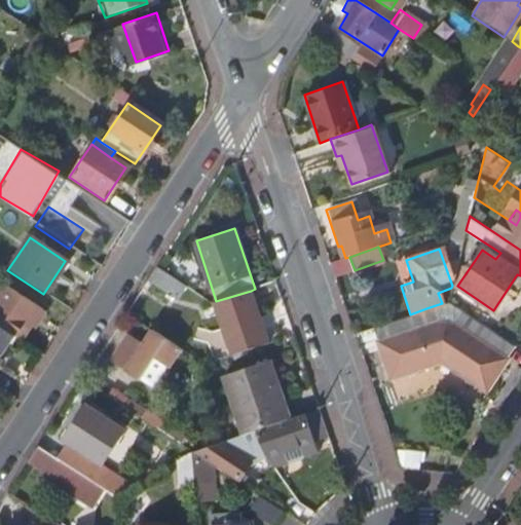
[(394,265),(401,286),(413,282),(406,260),(394,265)]
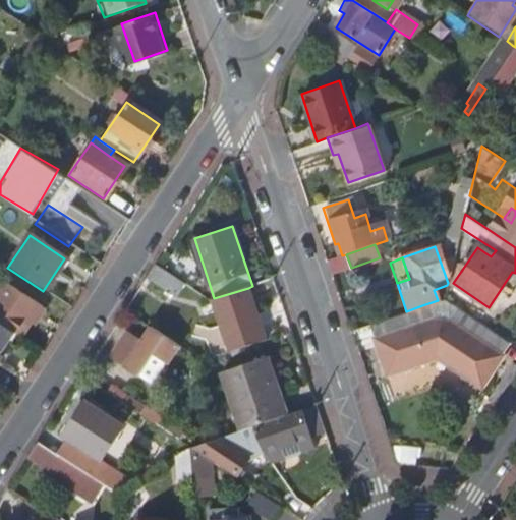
[(174,296),(183,282),(157,264),(147,278),(174,296)]
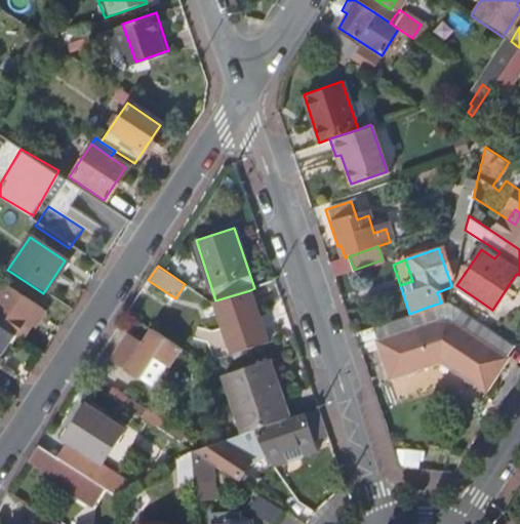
[(0,327),(11,335),(15,338),(25,324),(28,326),(39,310),(0,285),(0,327)]
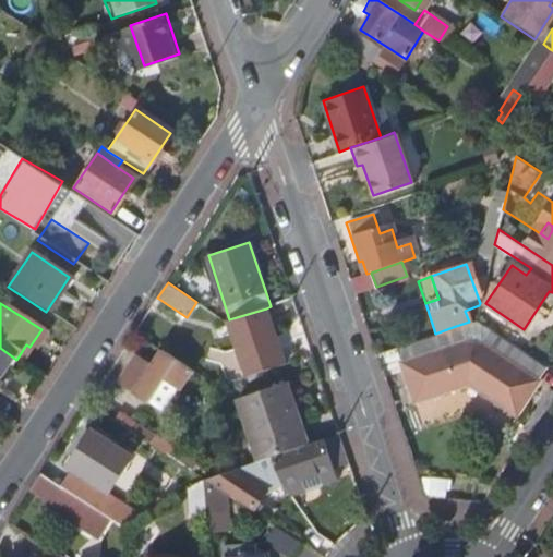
[(285,364),(266,309),(229,319),(225,321),(244,377),(285,364)]
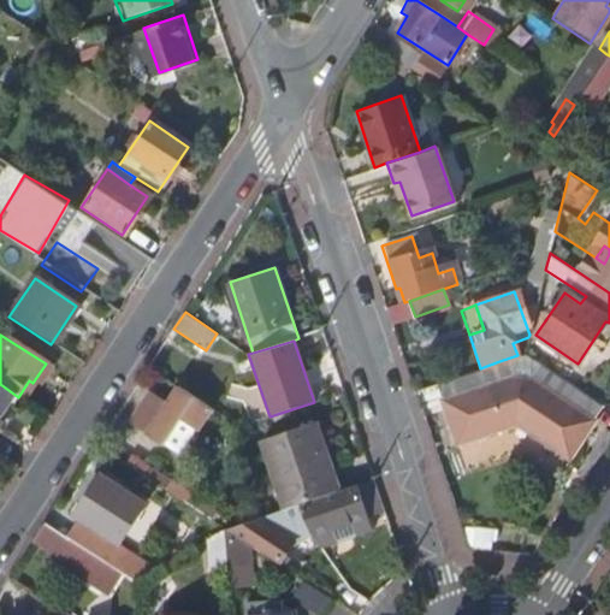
[(507,377),(499,361),(480,368),(436,384),(457,444),(515,424),(567,457),(603,404),(546,368),(538,382),(520,371),(507,377)]
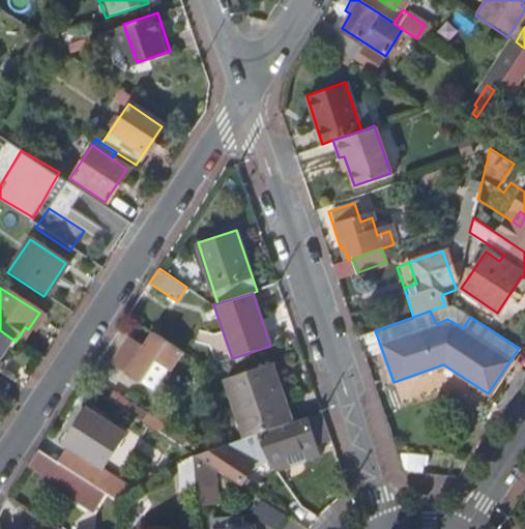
[(0,356),(11,339),(0,330),(0,356)]
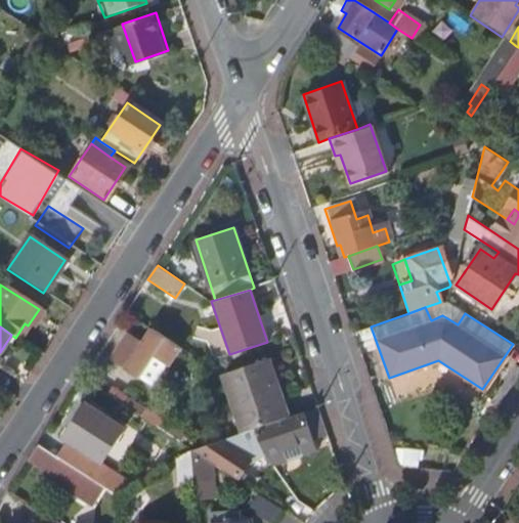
[(182,351),(180,349),(157,334),(154,332),(144,346),(142,350),(125,338),(119,347),(126,352),(117,365),(145,385),(146,383),(153,387),(166,366),(171,369),(182,351)]
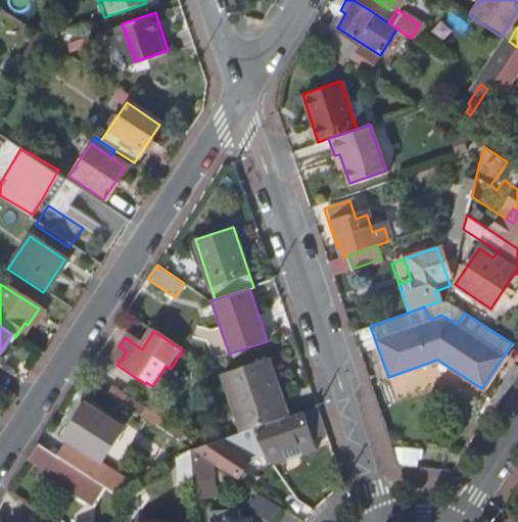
[(127,333),(125,337),(142,349),(144,345),(127,333)]
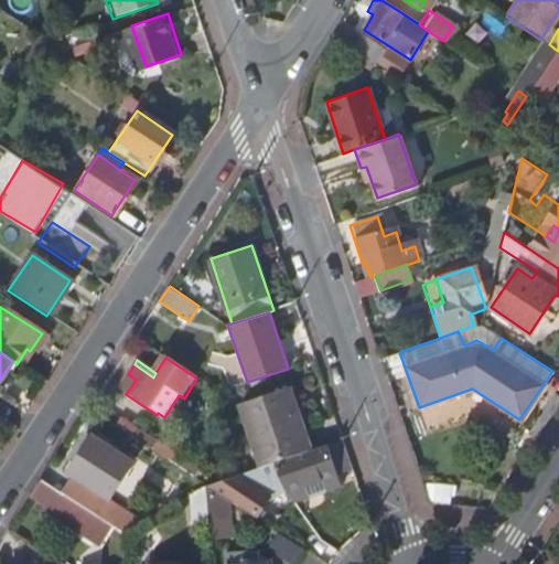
[(136,380),(128,374),(118,389),(126,394),(136,380)]
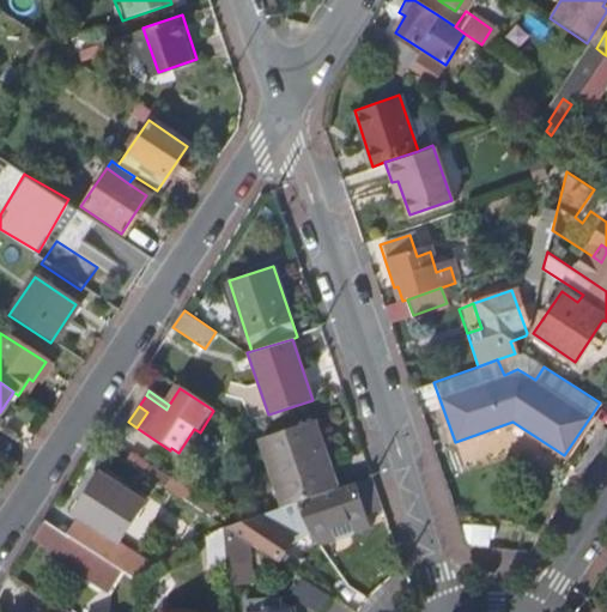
[(259,437),(281,507),(301,500),(331,489),(317,450),(322,448),(311,419),(259,437)]
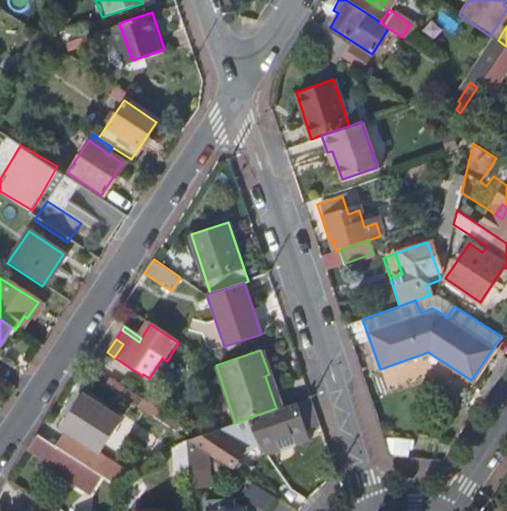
[(108,373),(102,382),(135,405),(141,396),(108,373)]
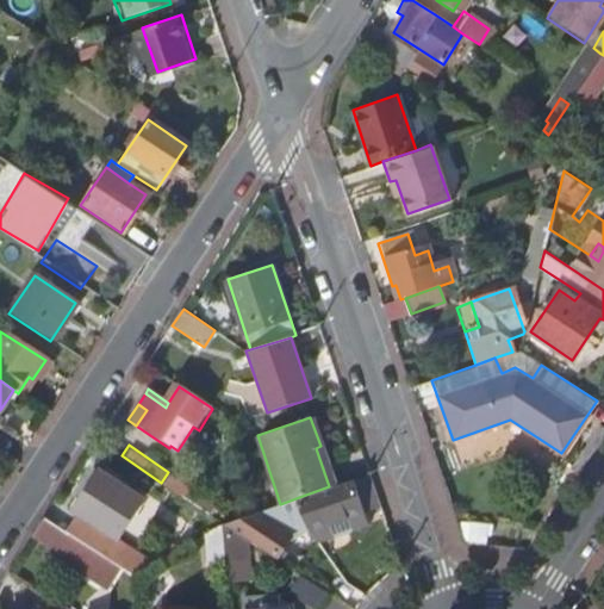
[(106,528),(112,517),(107,514),(124,486),(101,473),(76,509),(106,528)]
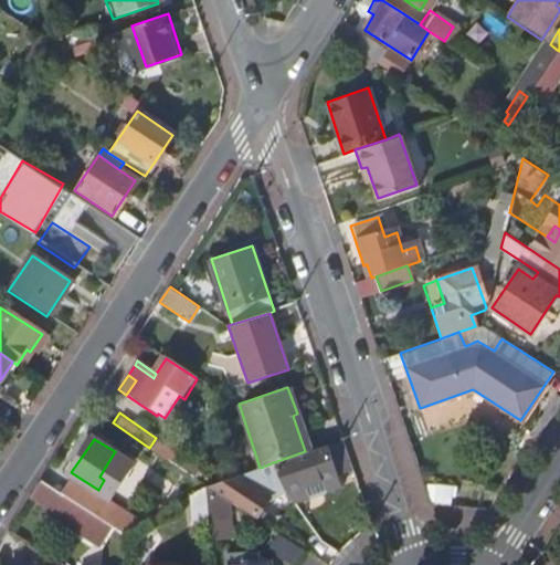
[(350,469),(340,439),(310,449),(285,491),(293,502),(339,485),(335,474),(350,469)]
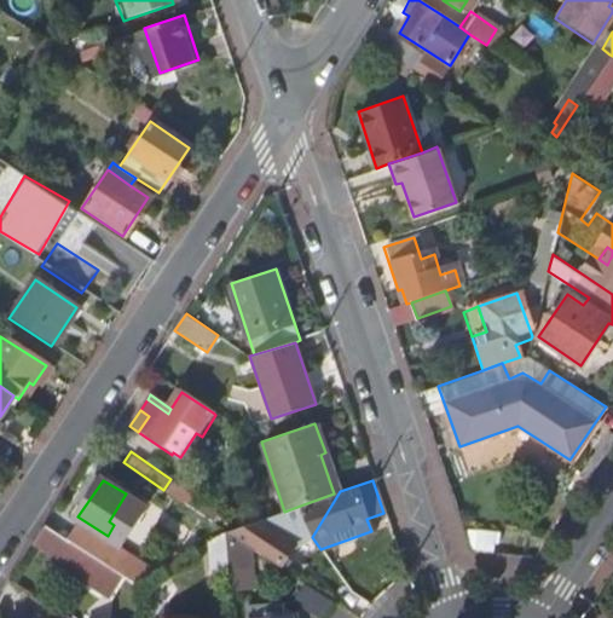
[(311,529),(312,537),(340,491),(334,494),(304,504),(284,512),(226,532),(248,547),(271,562),(287,537),(311,529)]
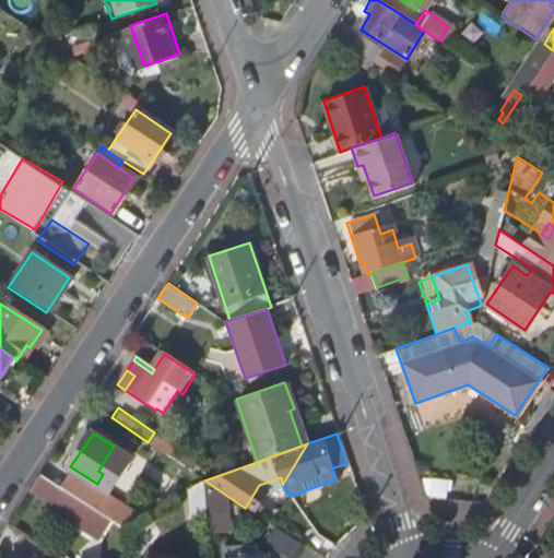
[(125,491),(142,461),(131,455),(115,486),(125,491)]
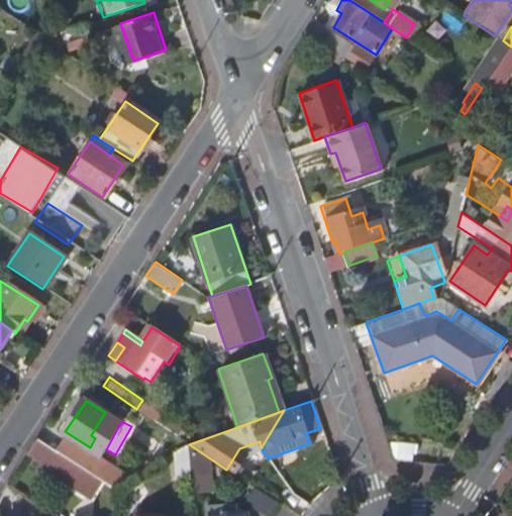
[(89,498),(101,481),(78,465),(54,449),(37,438),(29,450),(49,465),(47,471),(89,498)]
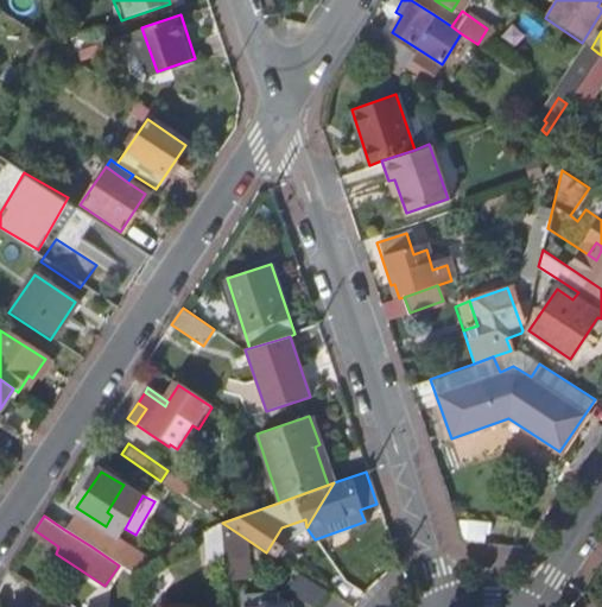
[(70,517),(63,529),(92,547),(100,536),(70,517)]
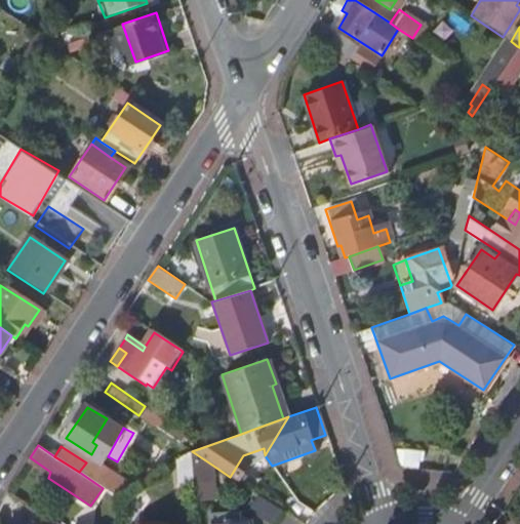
[(178,482),(194,481),(192,451),(191,452),(176,460),(178,482)]
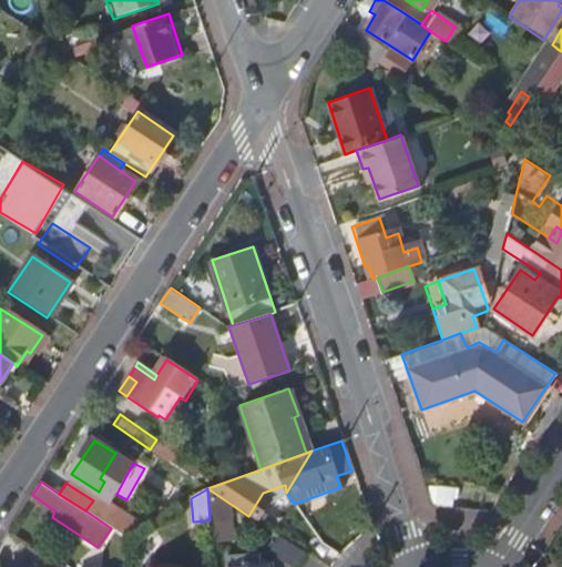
[(227,519),(227,502),(207,488),(210,520),(227,519)]
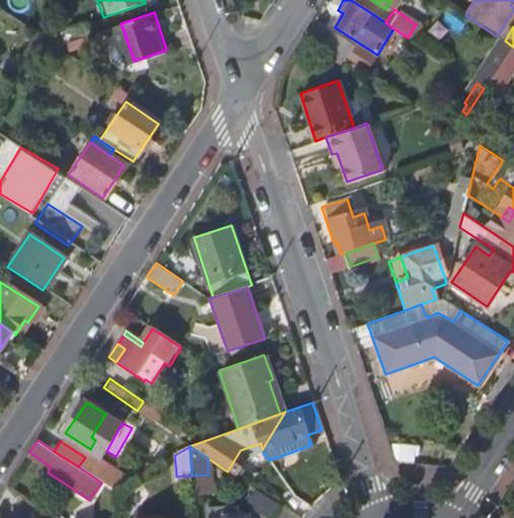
[(26,476),(14,491),(53,515),(57,508),(40,495),(44,489),(26,476)]
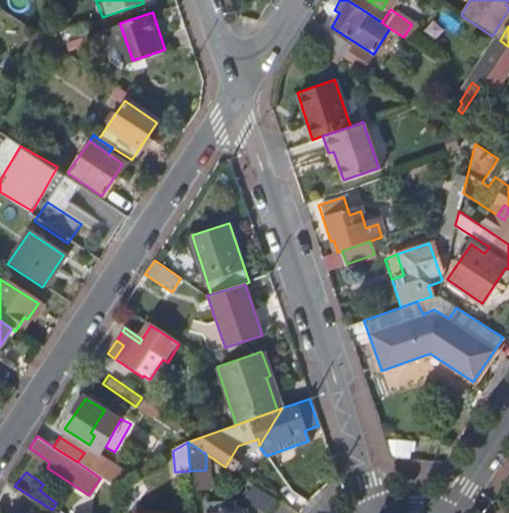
[(262,512),(268,512),(276,501),(240,477),(237,475),(228,489),(262,512)]
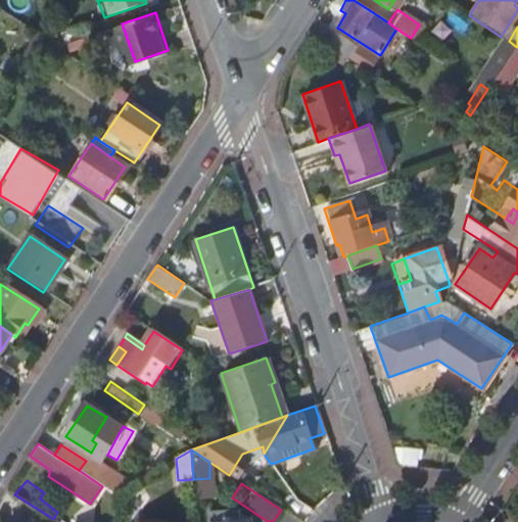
[(121,515),(138,513),(136,495),(119,495),(121,515)]
